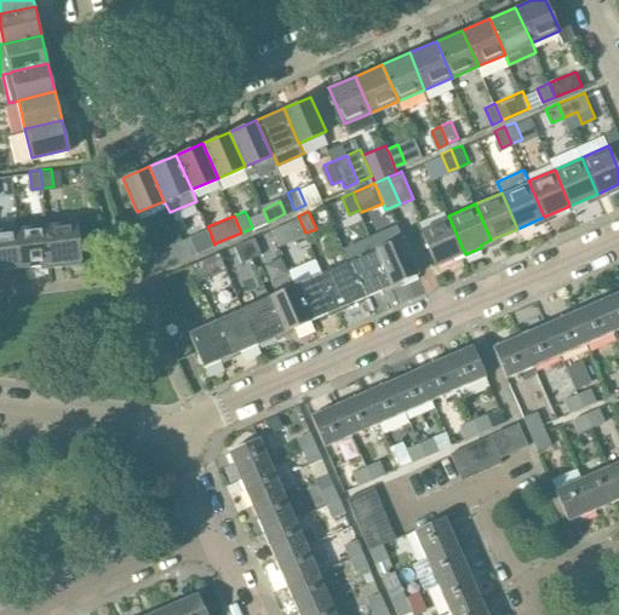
[(298,216),(271,226),(280,243),(305,233),(298,216)]
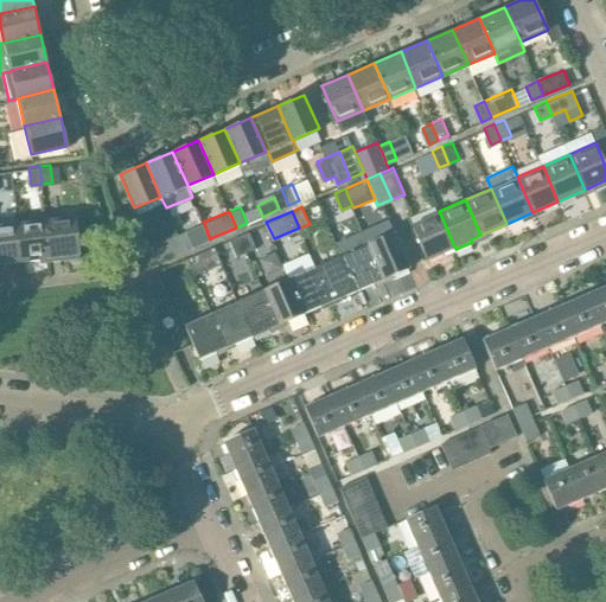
[(454,247),(439,211),(412,223),(427,258),(454,247)]
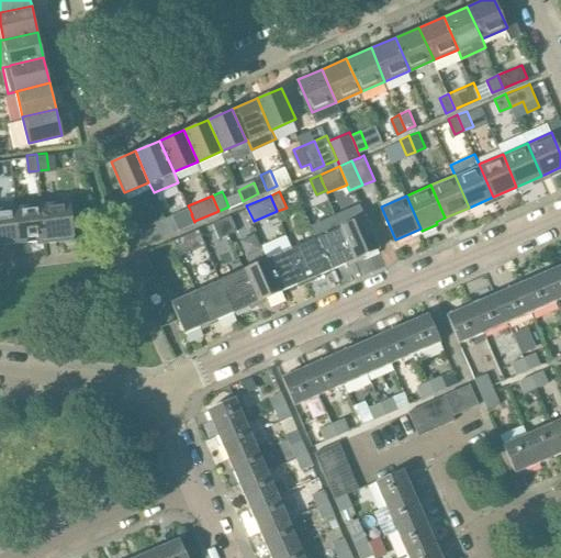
[(42,203),(46,237),(74,234),(69,200),(42,203)]
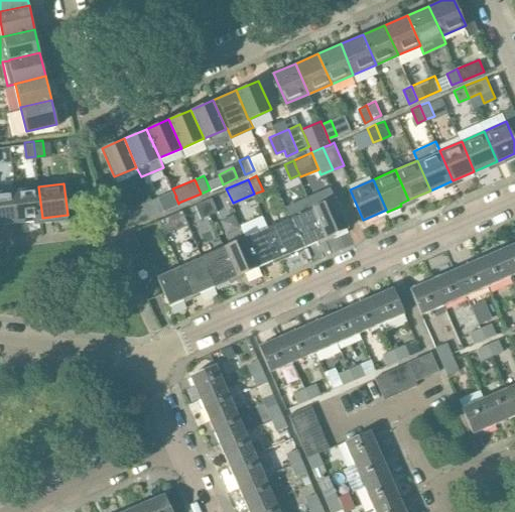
[(42,218),(38,186),(15,189),(18,221),(42,218)]
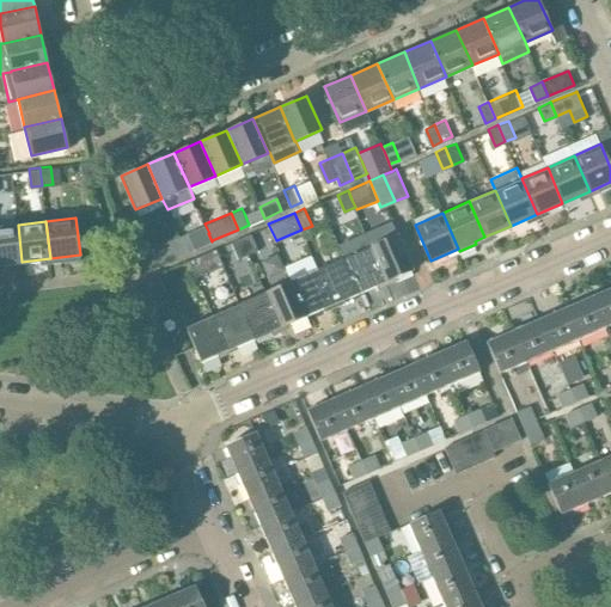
[(0,263),(22,262),(18,225),(0,226),(0,263)]
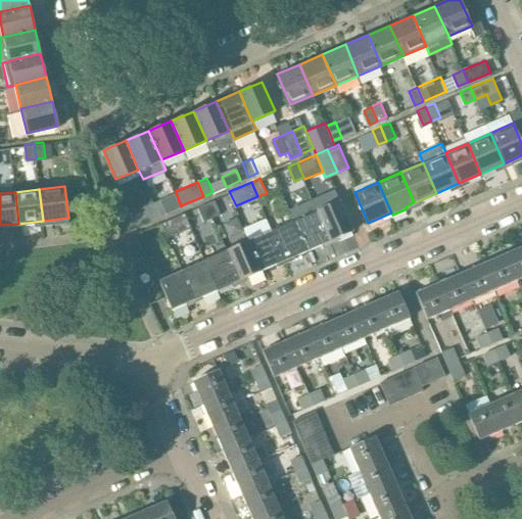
[(152,201),(158,216),(168,211),(161,197),(152,201)]
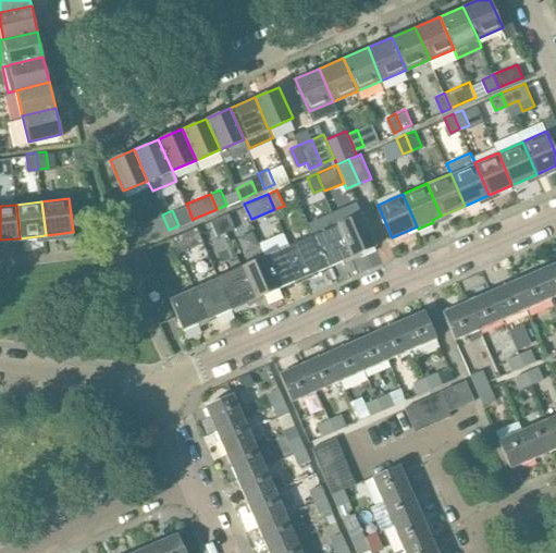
[(219,214),(226,231),(235,226),(229,211),(219,214)]
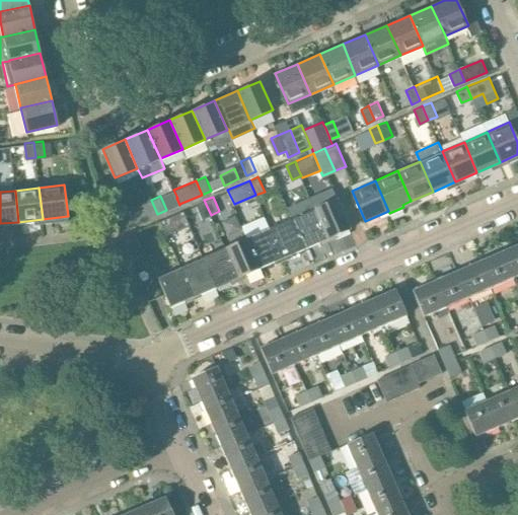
[(314,208),(327,237),(350,227),(338,198),(314,208)]
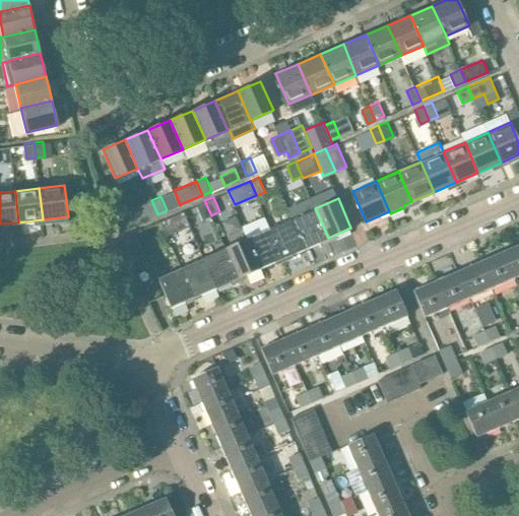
[(151,200),(143,203),(150,217),(157,214),(151,200)]
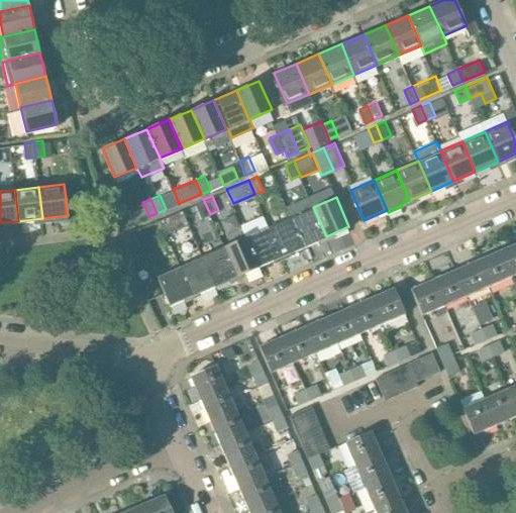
[(210,214),(203,199),(195,203),(201,217),(210,214)]
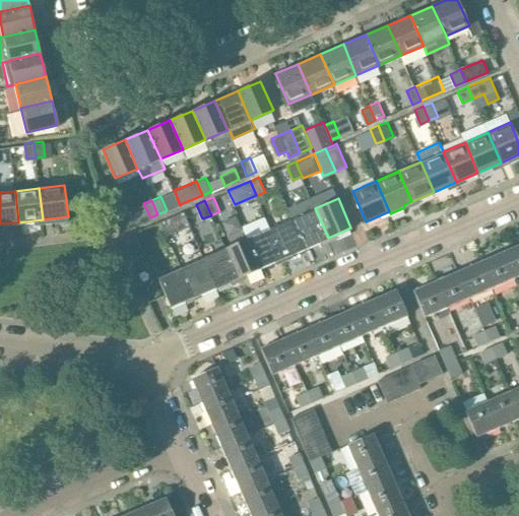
[(328,238),(315,208),(293,218),(305,247),(328,238)]
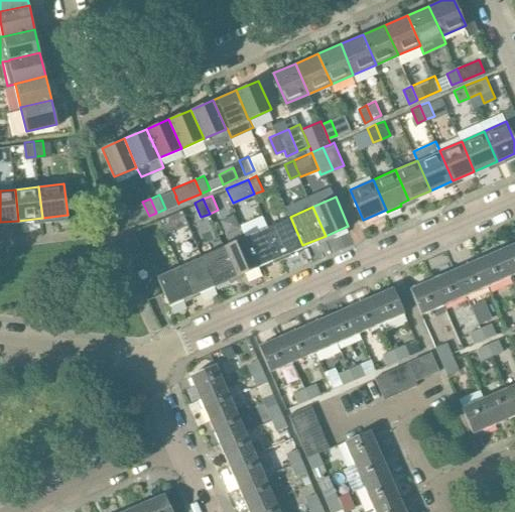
[(159,219),(165,232),(174,228),(168,215),(159,219)]
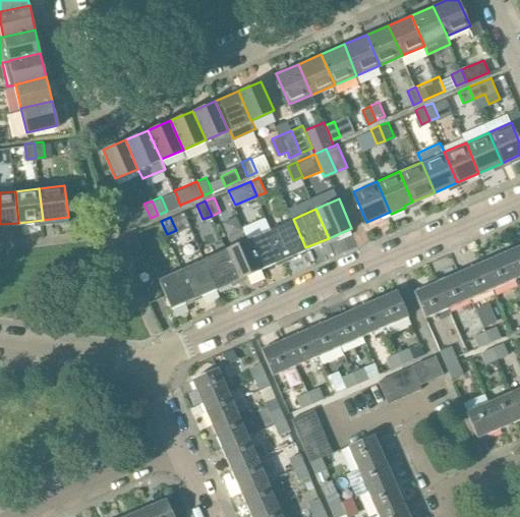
[(305,247),(293,219),(271,228),(283,257),(305,247)]
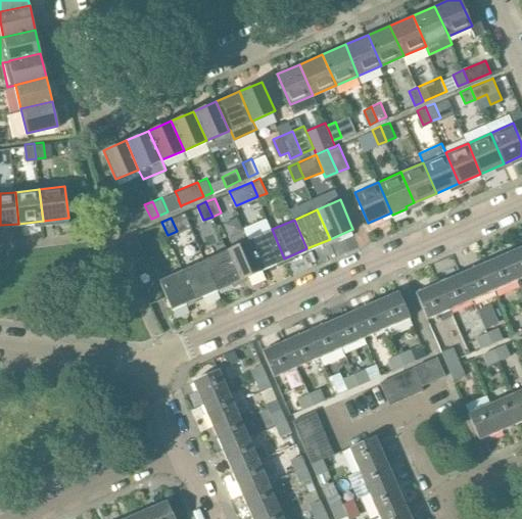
[(284,258),(272,229),(249,239),(262,269),(284,258)]
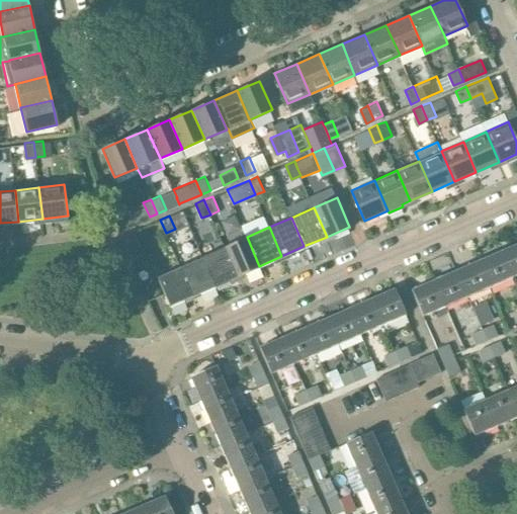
[(122,235),(132,257),(144,252),(134,230),(122,235)]
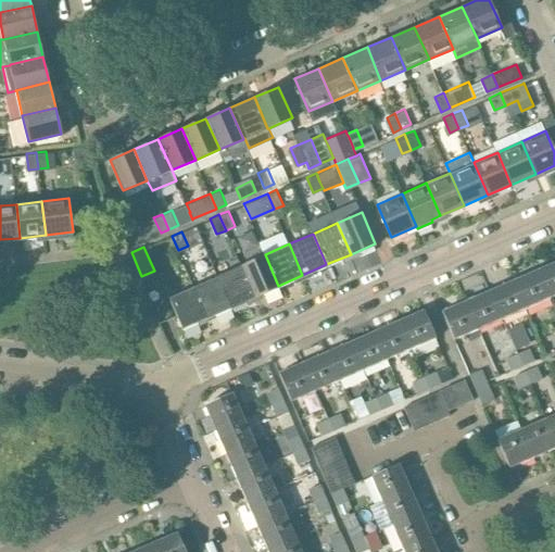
[(278,286),(265,254),(241,265),(254,296),(278,286)]
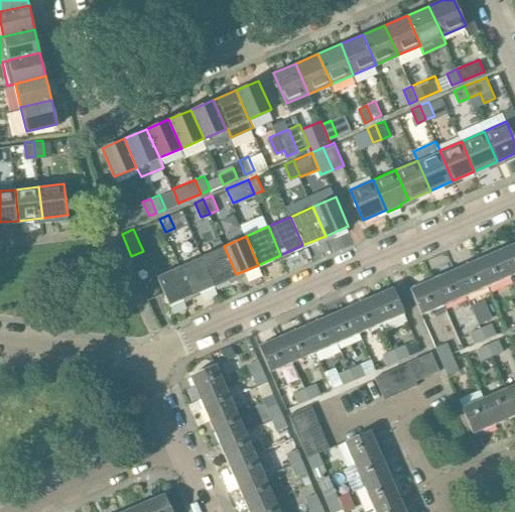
[(514,240),(499,248),(511,274),(514,272),(514,240)]
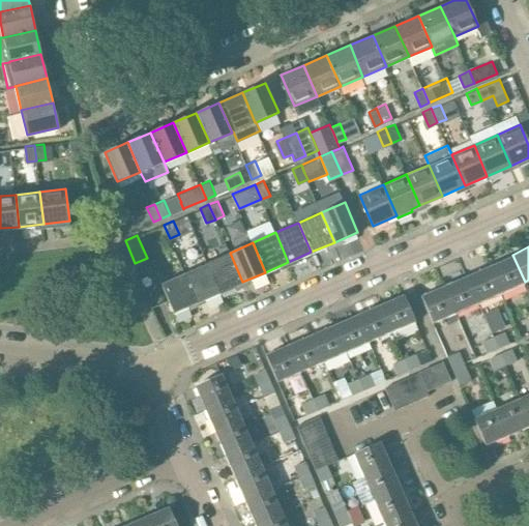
[(242,282),(230,253),(207,262),(219,292),(242,282)]
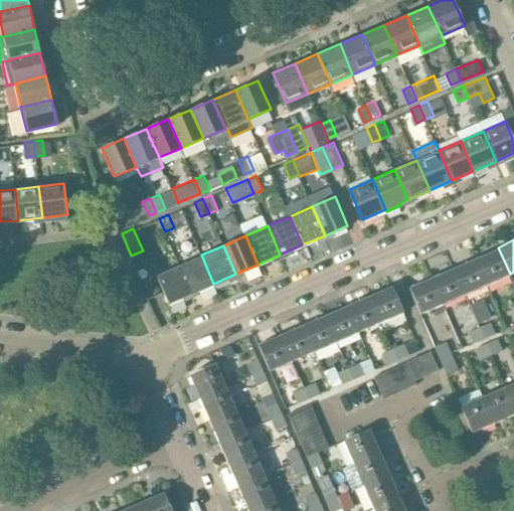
[(476,257),(488,284),(510,274),(498,247),(476,257)]
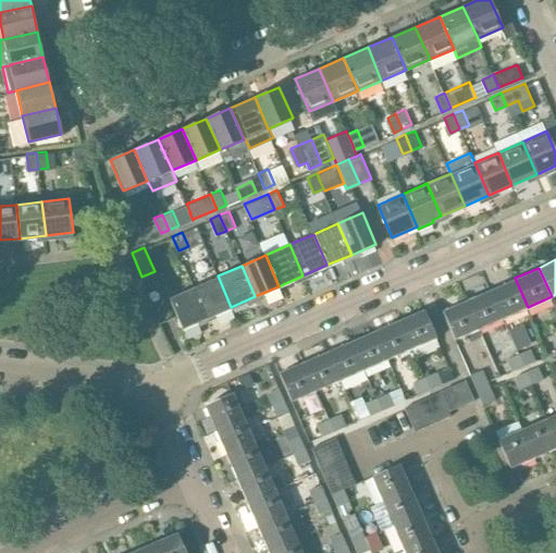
[(231,307),(218,275),(194,286),(208,317),(231,307)]
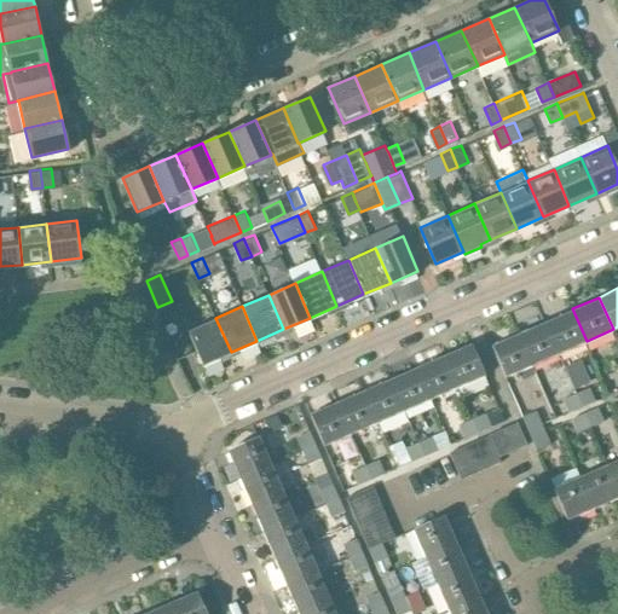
[(546,320),(560,352),(587,341),(572,308),(546,320)]
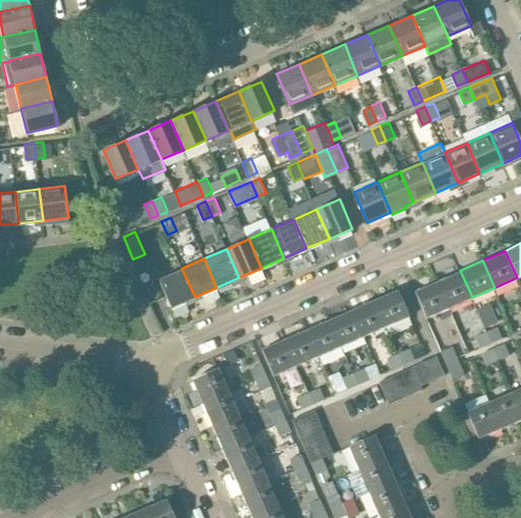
[(195,297),(181,268),(159,277),(171,307),(195,297)]
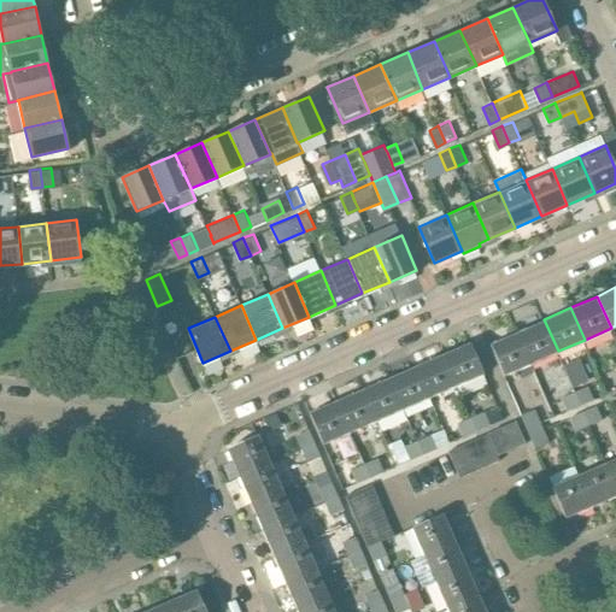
[(517,330),(532,363),(558,351),(544,319),(517,330)]
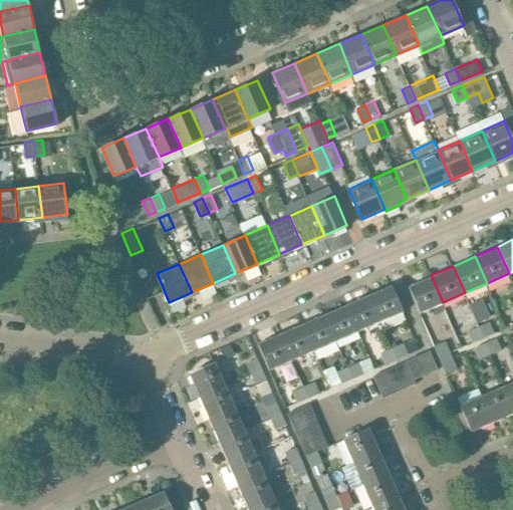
[(443,302),(431,275),(408,285),(420,312),(443,302)]
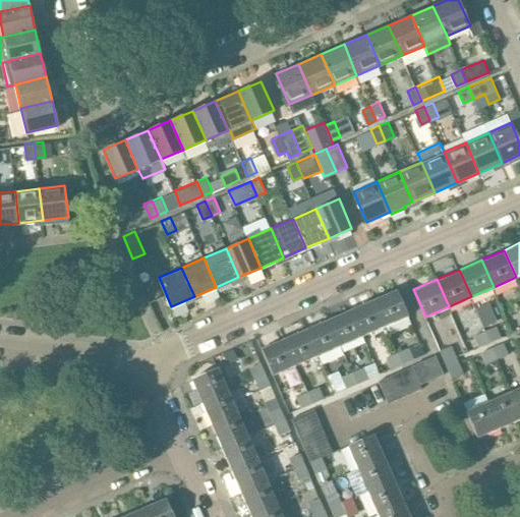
[(373,298),(386,325),(408,314),(397,288),(373,298)]
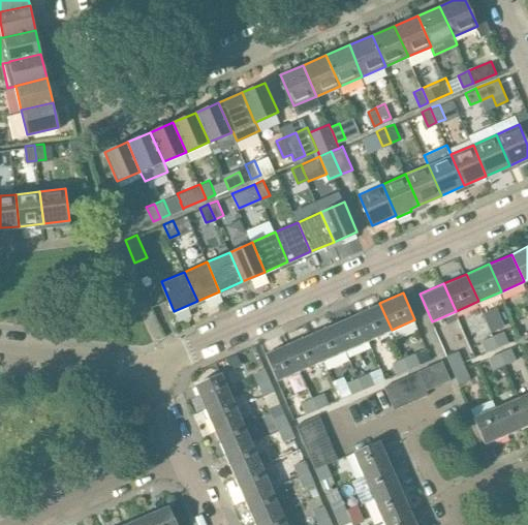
[(356,312),(369,340),(392,330),(379,303),(356,312)]
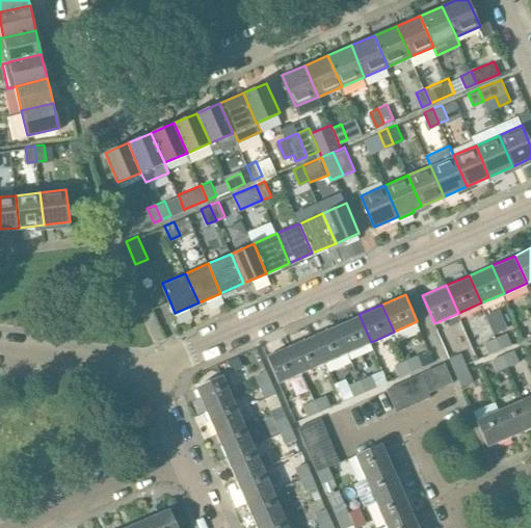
[(336,324),(348,351),(371,342),(359,314),(336,324)]
